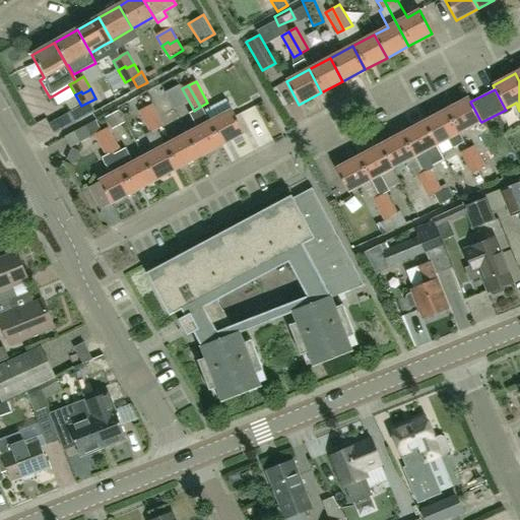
[(468,98),(446,110),(464,143),(459,132),(480,121),(470,102),(468,98)]
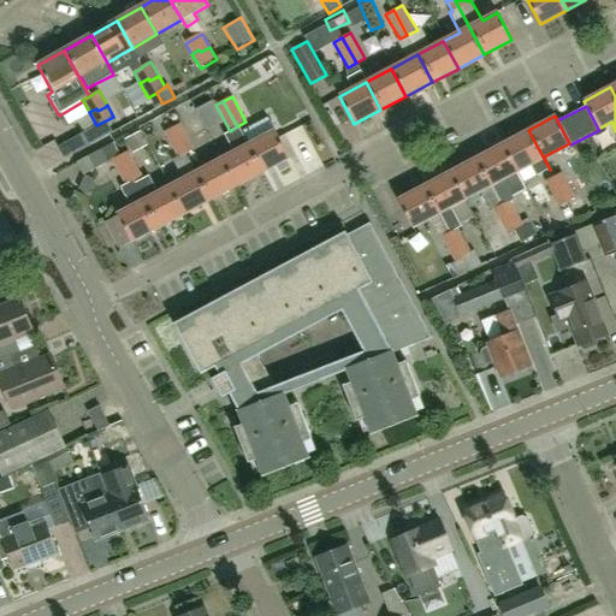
[(83,132),(90,146),(111,134),(104,122),(83,132)]
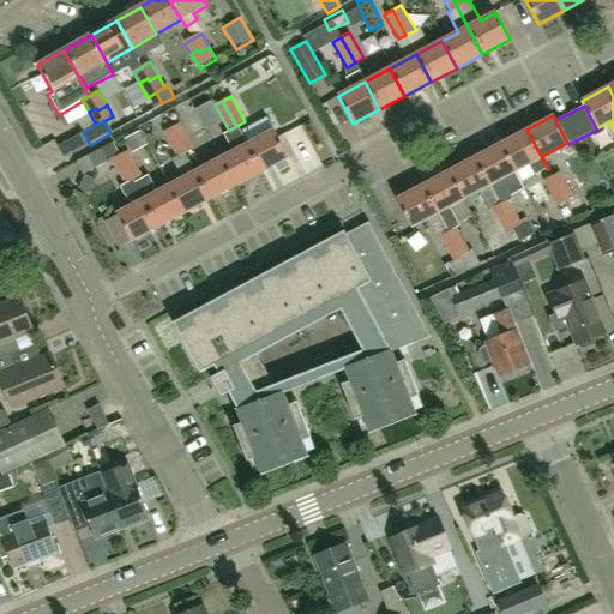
[(172,128),(170,128),(184,154),(193,148),(180,124),(172,128)]
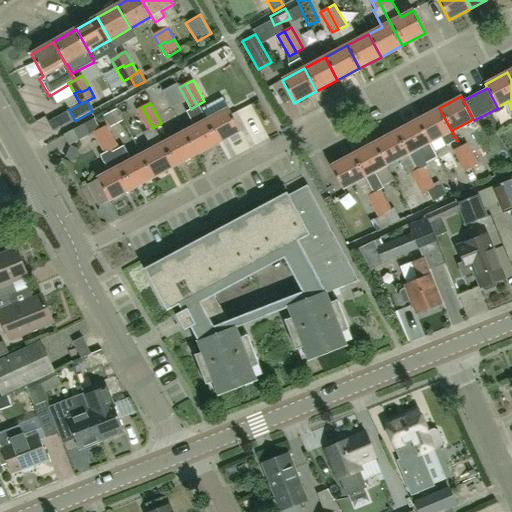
[(194,126),(183,132),(196,156),(218,144),(205,120),(197,106),(186,112),(194,126)]
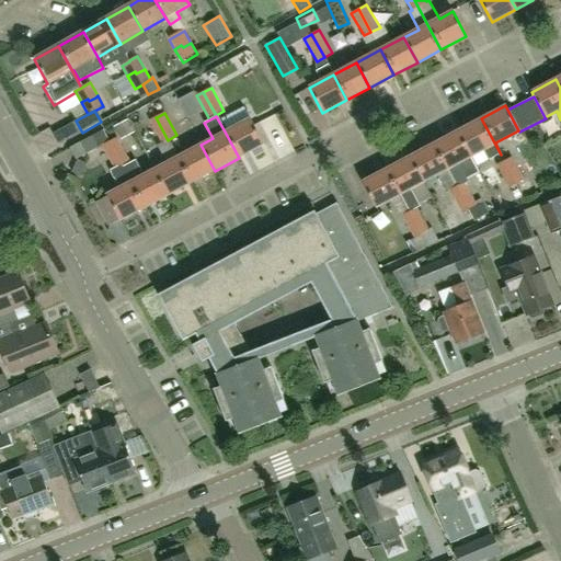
[(161,144),(168,140),(156,117),(149,121),(161,144)]
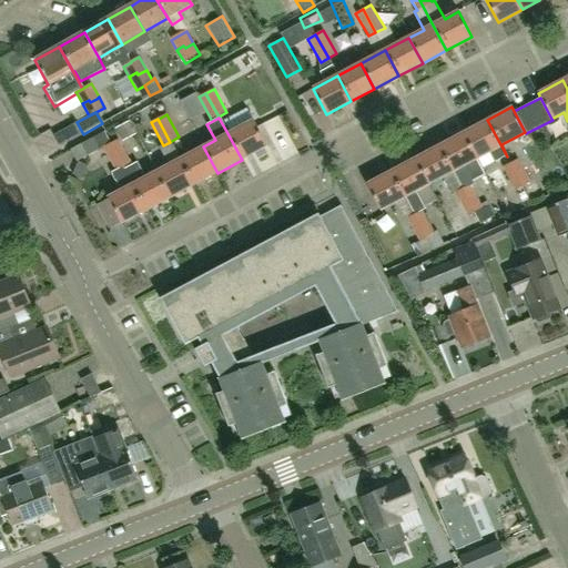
[(507,156),(487,120),(464,133),(477,158),(488,152),(495,163),(507,156)]
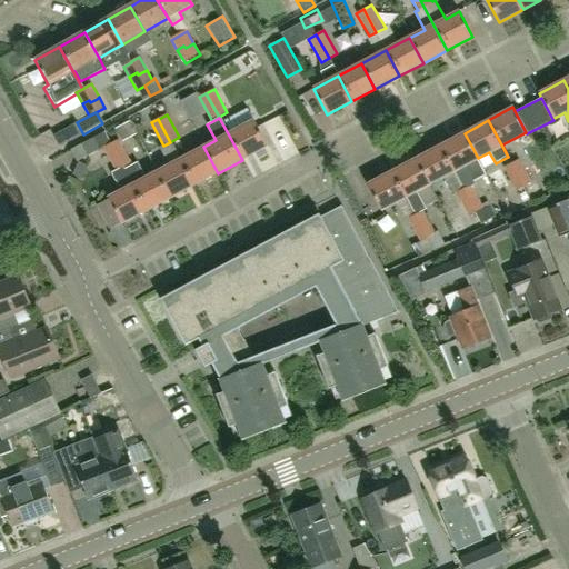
[(242,160),(267,147),(252,121),(228,133),(242,160)]
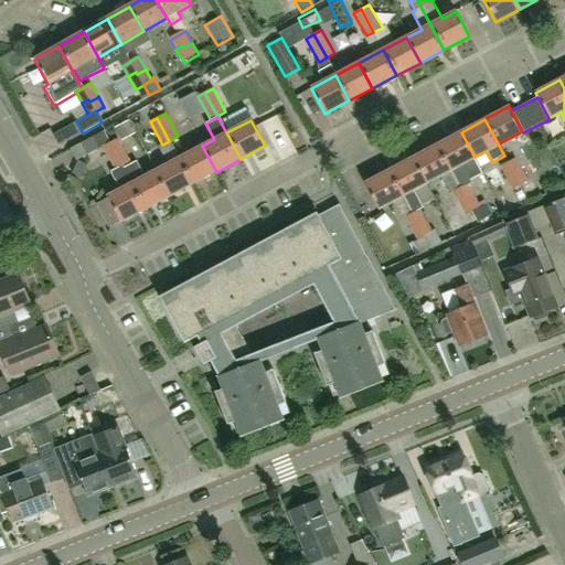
[(128,121),(116,128),(123,140),(135,134),(128,121)]
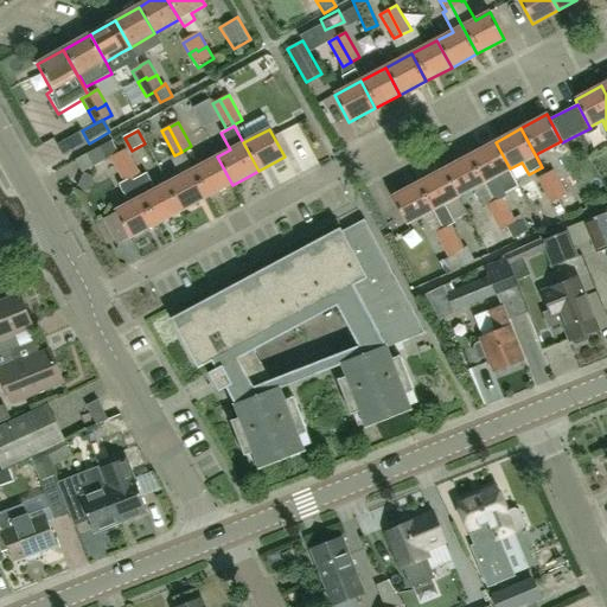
[(119,153),(112,141),(98,148),(106,161),(110,158),(125,181),(119,185),(129,204),(114,212),(128,240),(155,225),(133,181),(131,178),(119,153)]
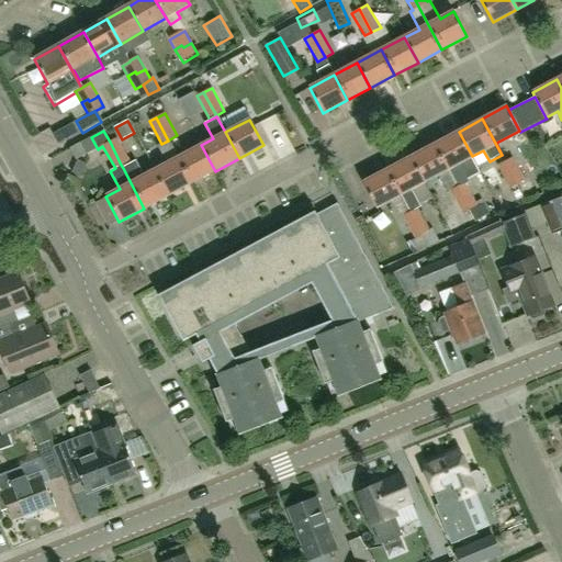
[(472,156),(459,132),(435,144),(448,169),(458,188),(470,211),(476,223),(491,214),(482,199),(476,202),(467,183),(469,181),(459,164),(472,156)]
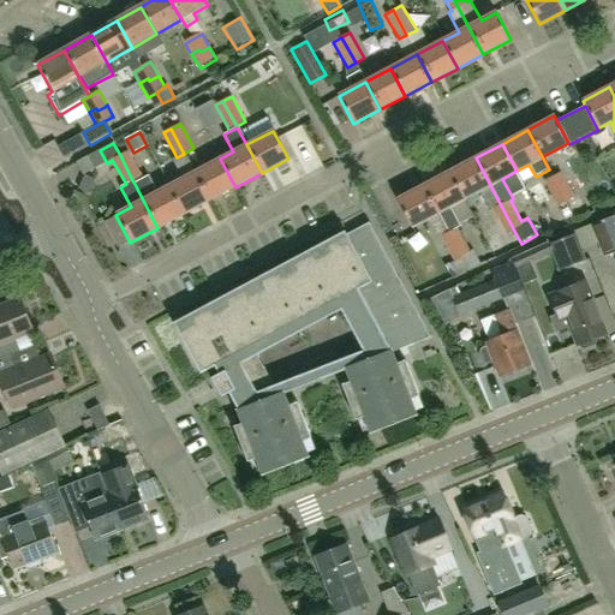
[(143,175),(129,150),(120,155),(132,180),(143,175)]
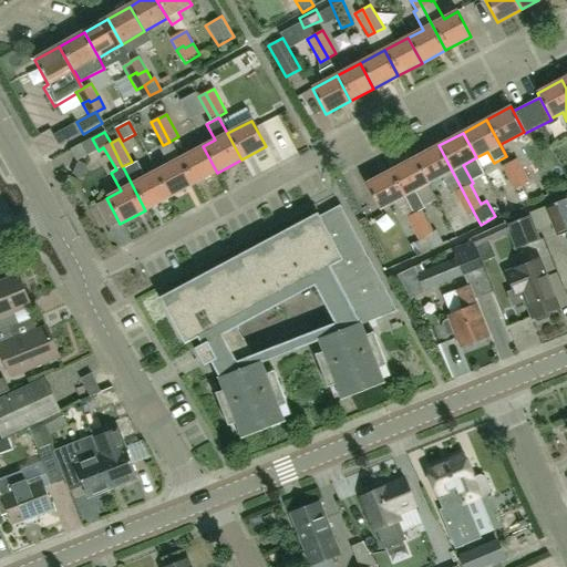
[(452,171),(439,145),(414,158),(428,184),(452,171)]
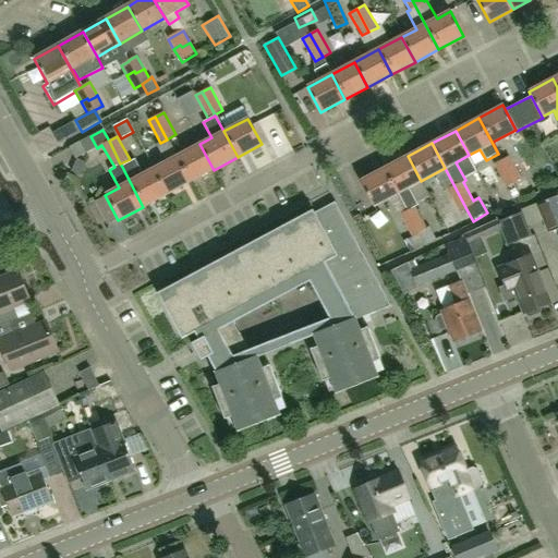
[(214,170),(199,144),(177,157),(190,182),(214,170)]
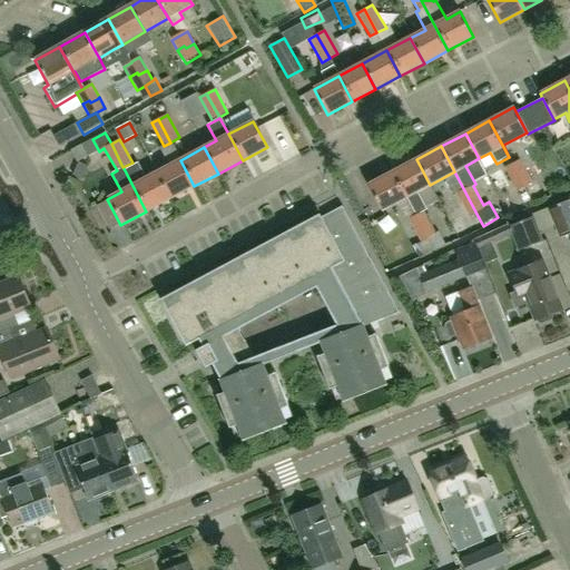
[(430,185),(416,159),(392,173),(406,197),(415,216),(429,239),(434,251),(446,245),(439,232),(436,233),(424,212),(428,210),(426,208),(439,202),(430,185)]
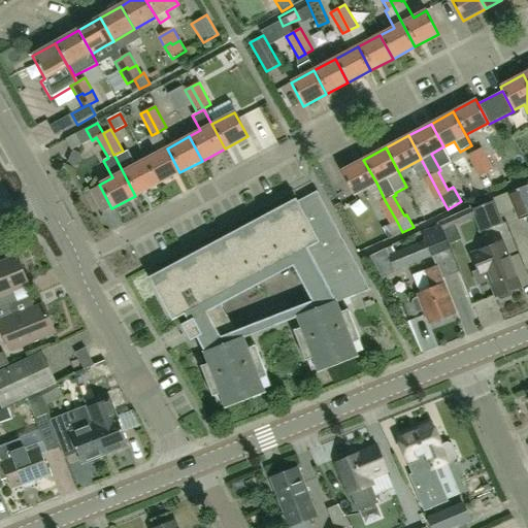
[(179,172),(167,149),(157,154),(144,160),(157,185),(179,172)]
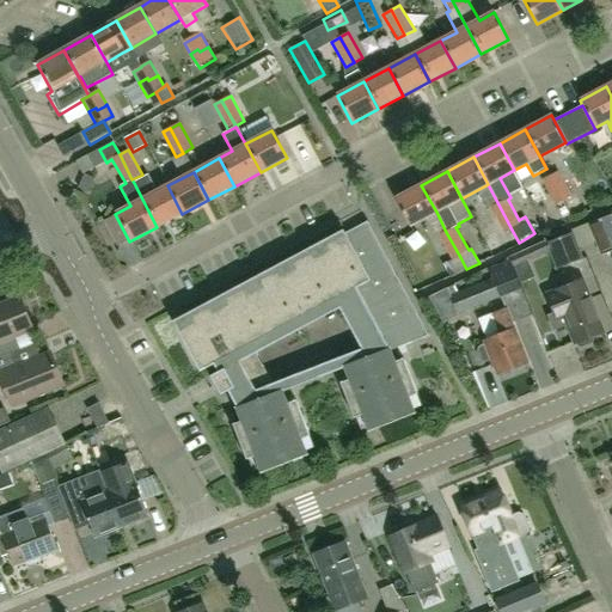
[(558,172),(550,176),(563,201),(571,196),(558,172)]
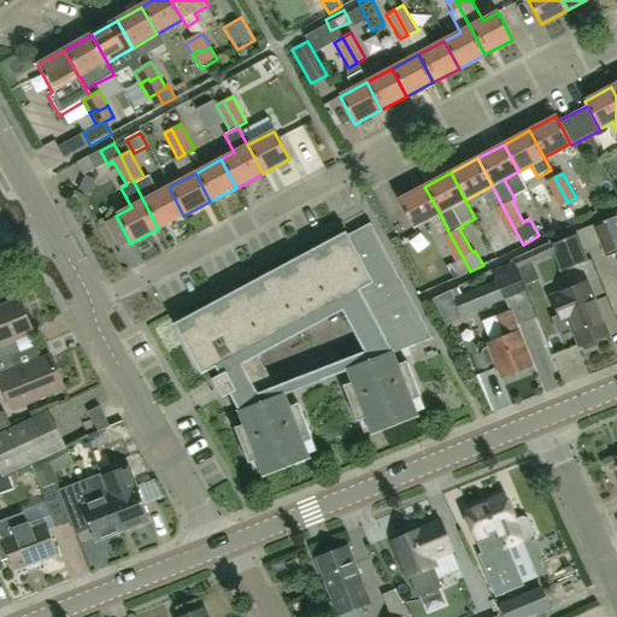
[(95,181),(84,176),(78,189),(89,195),(95,181)]
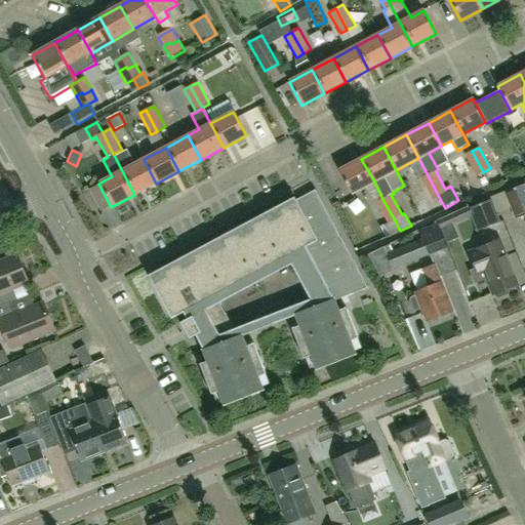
[(156,184),(144,159),(134,164),(127,150),(123,152),(115,156),(134,195),(156,184)]
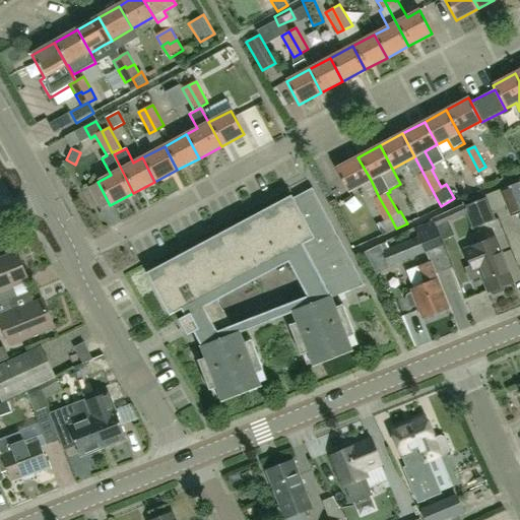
[(478,171),(467,149),(460,153),(471,175),(478,171)]
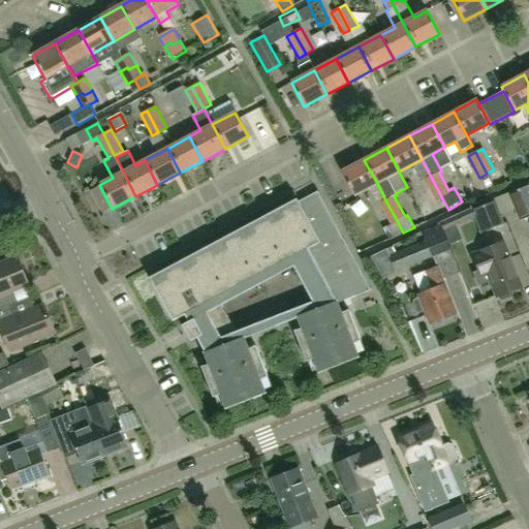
[(377,183),(364,160),(341,173),(353,196),(368,188),(377,183)]
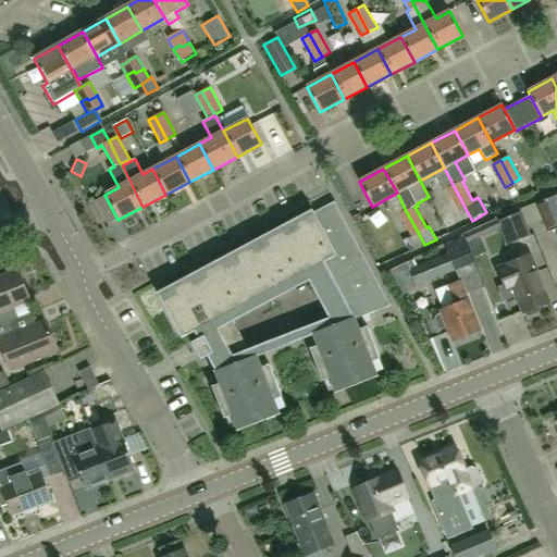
[(477,176),(483,189),(497,182),(491,170),(477,176)]
